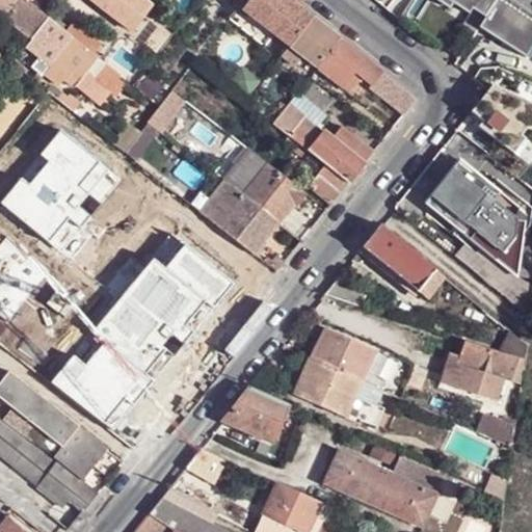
[(25,0),(0,0),(0,14),(0,15),(8,21),(25,0)]
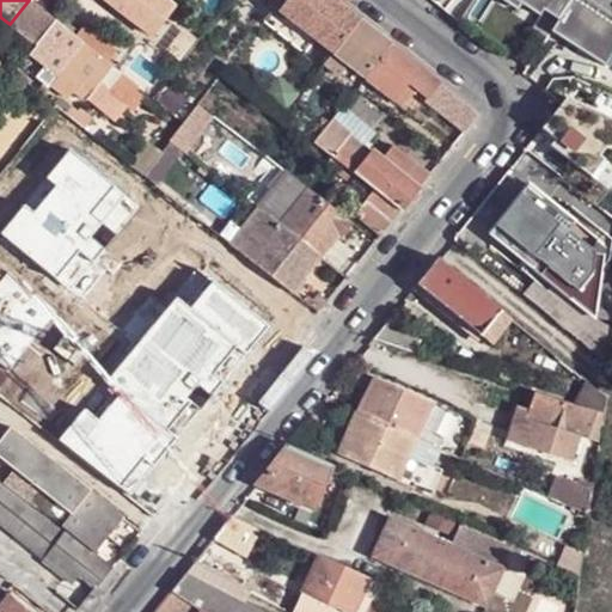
[(37,46),(56,20),(32,0),(31,0),(29,0),(10,24),(37,46)]
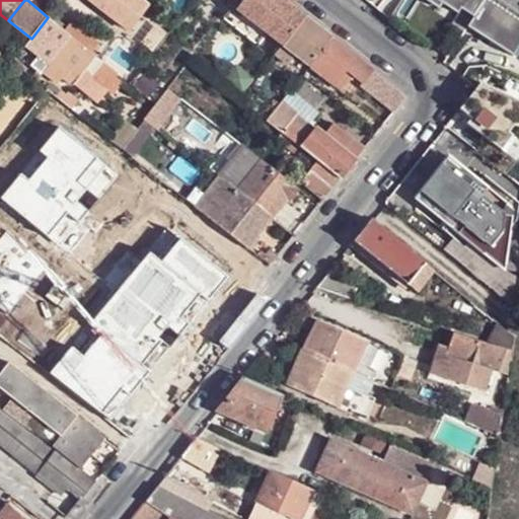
[(93,0),(132,30),(150,5),(143,0),(93,0)]
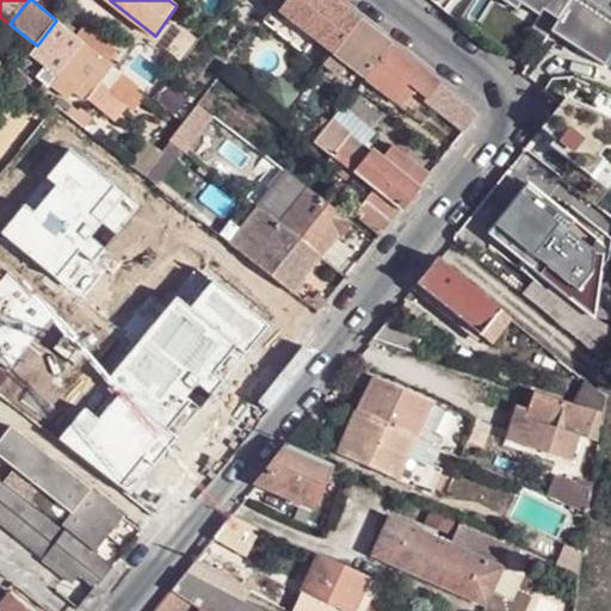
[(289,0),(278,0),(278,1),(264,19),(302,50),(314,36),(282,10),(289,0)]
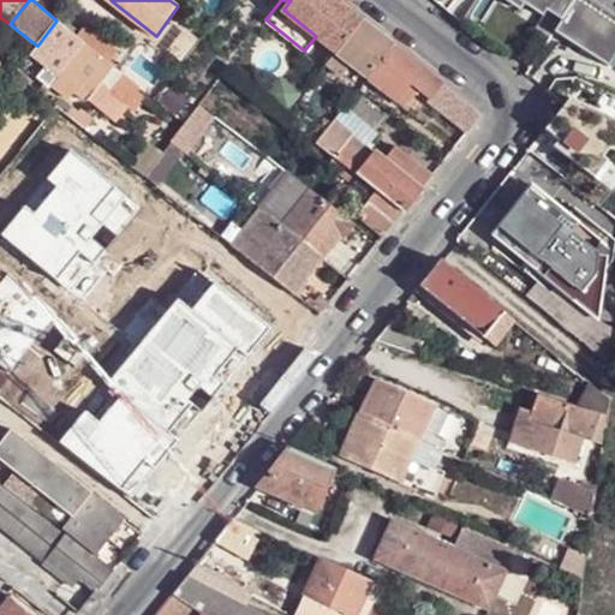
[(291,0),(284,10),(316,36),(341,3),(338,0),(291,0)]
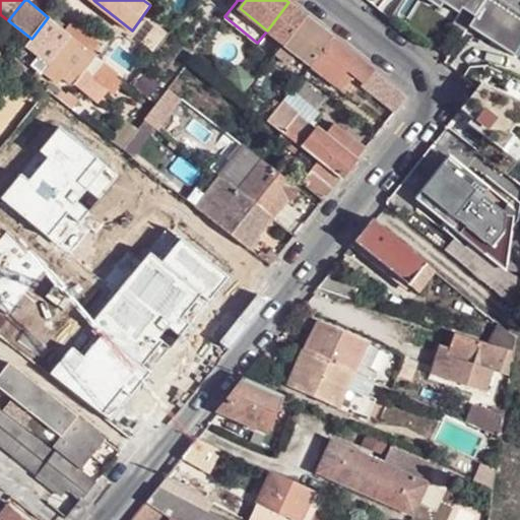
[(445,4),(439,0),(428,0),(441,9),(445,4)]
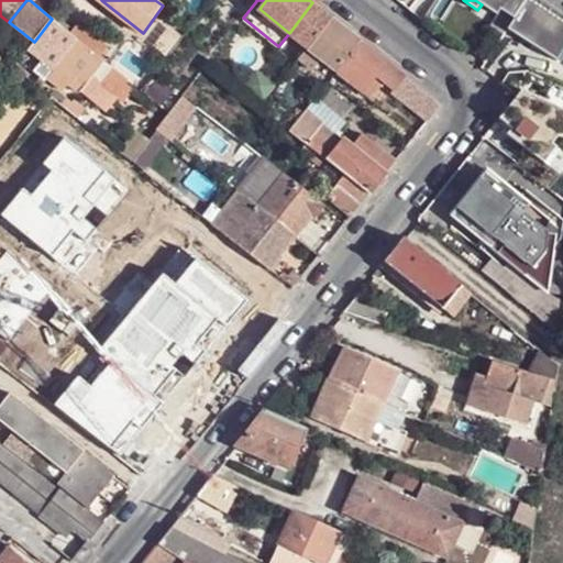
[(562,0),(475,0),(482,4),(497,14),(501,9),(515,18),(508,28),(534,45),(542,33),(562,46),(562,0)]
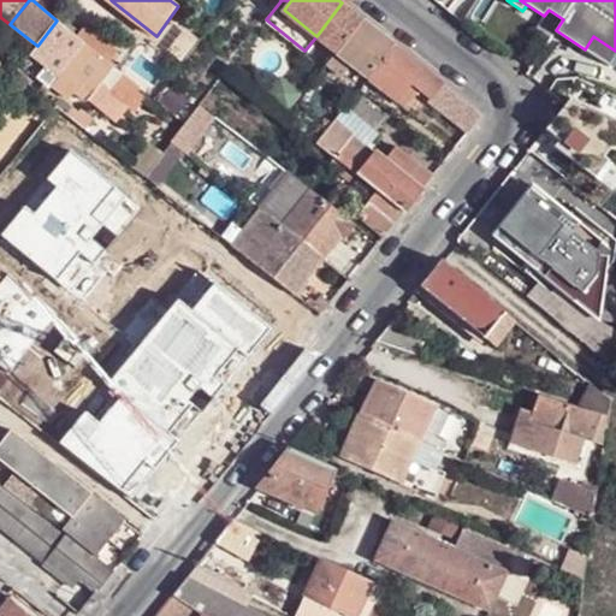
[(81,12),(70,3),(59,16),(70,25),(81,12)]
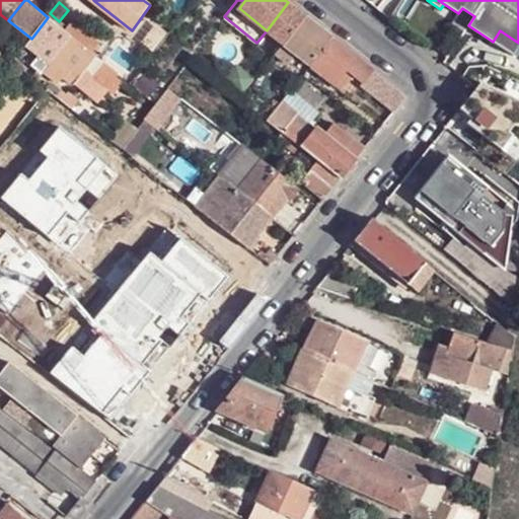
[(270,32),(285,46),(307,17),(288,2),(267,30),(270,32)]
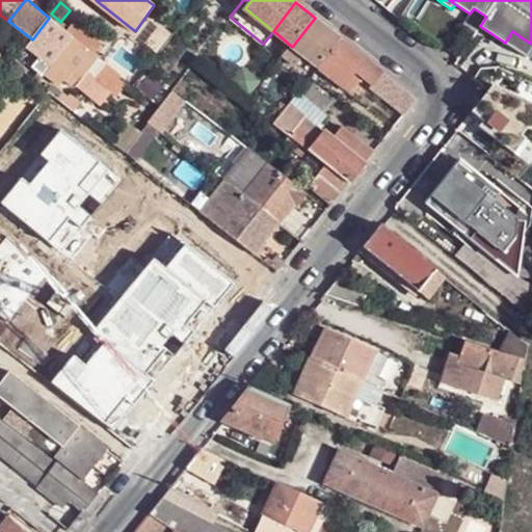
[(0,14),(0,31),(3,27),(5,25),(8,21),(0,15),(0,14)]
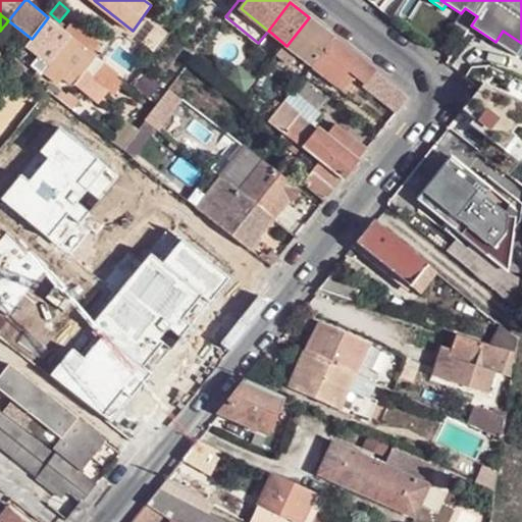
[(56,57),(72,37),(65,33),(48,17),(32,39),(56,57)]
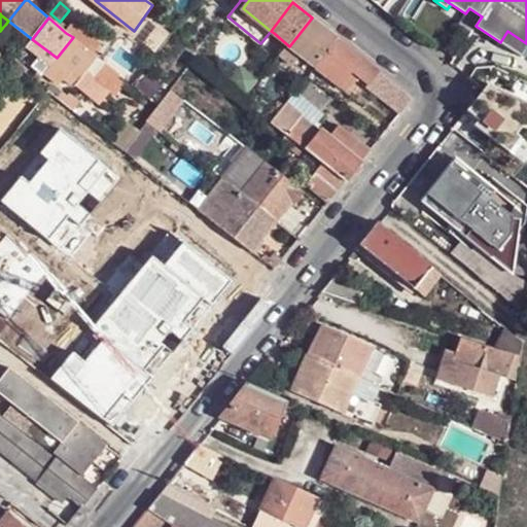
[(340,39),(312,18),(289,46),(317,67),(340,39)]
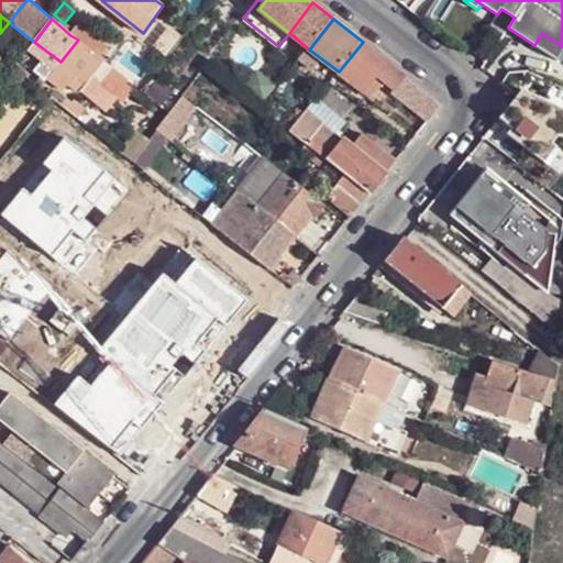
[(9,22),(6,26),(30,46),(34,42),(9,22)]
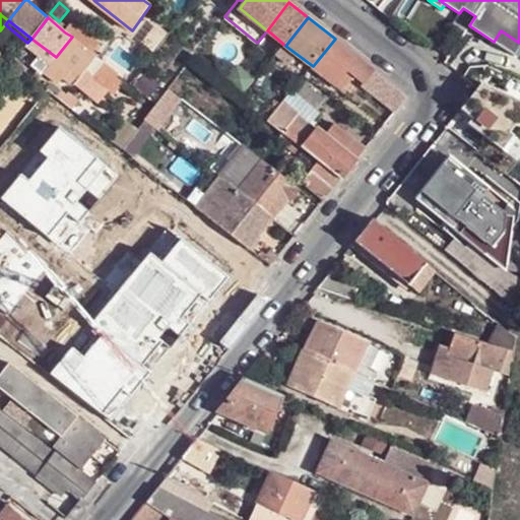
[(73,23),(65,33),(72,37),(91,53),(99,44),(73,23)]
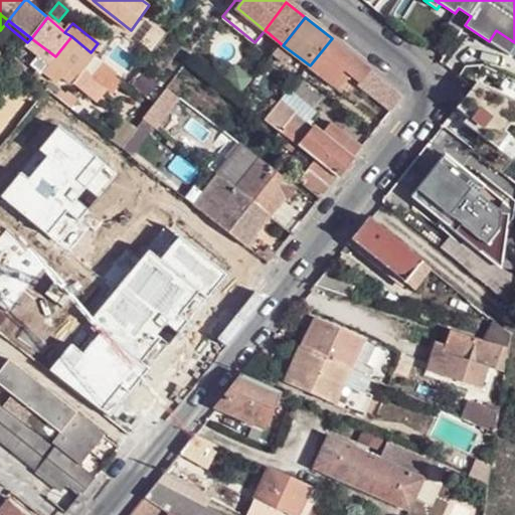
[(258,45),(268,32),(265,30),(254,42),(258,45)]
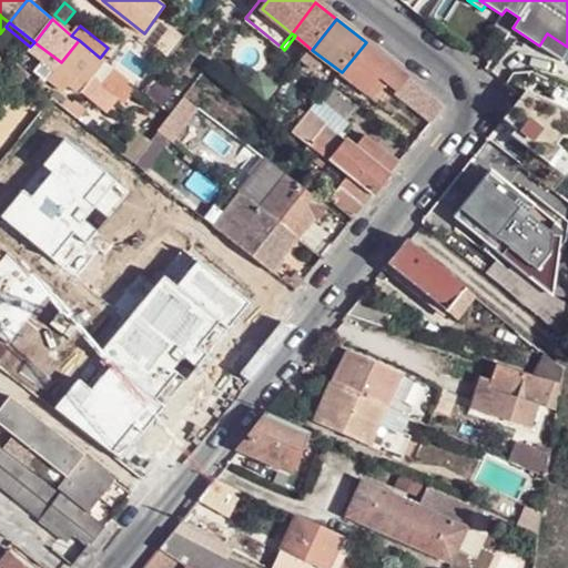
[(61,62),(89,83),(99,71),(105,62),(100,58),(79,40),(61,62)]
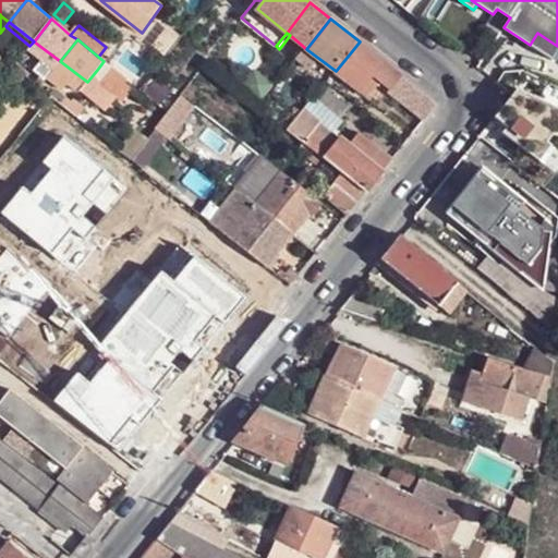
[(29,46),(27,49),(53,69),(60,61),(34,41),(29,46)]
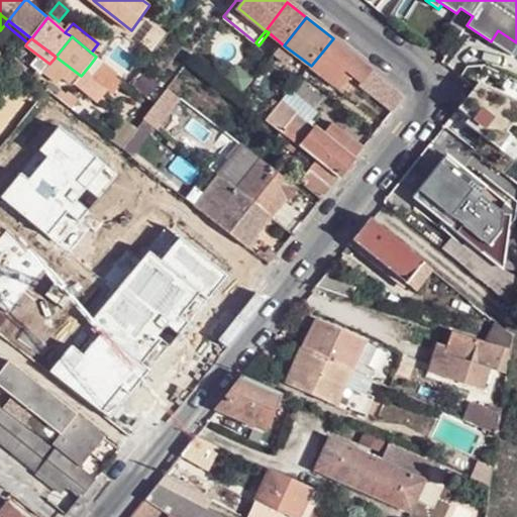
[(311,66),(334,85),(346,69),(353,75),(364,83),(366,79),(373,71),(333,38),(311,66)]
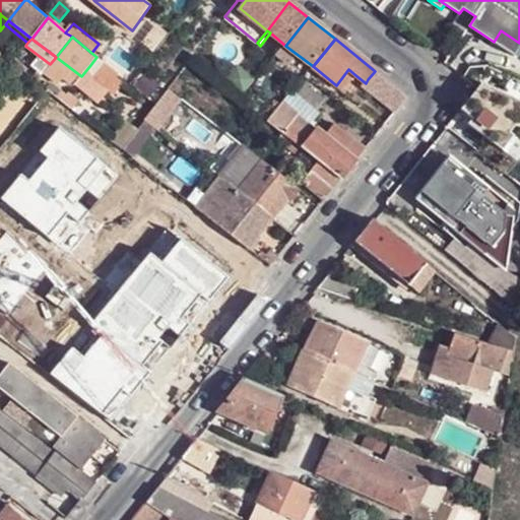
[(50,64),(48,67),(73,86),(81,76),(56,57),(50,64)]
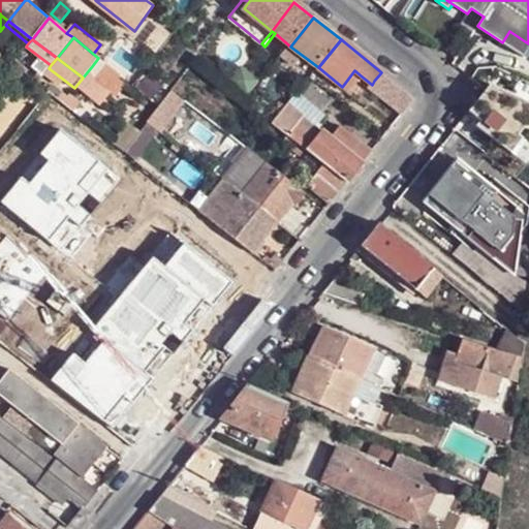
[(111,89),(122,75),(109,65),(98,58),(92,66),(107,78),(103,84),(111,89)]
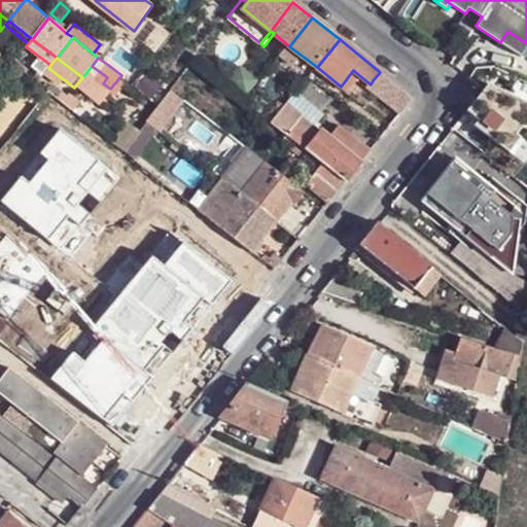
[(526,80),(500,69),(467,110),(480,119),(476,126),(510,152),(522,137),(518,134),(523,128),(526,128),(526,80)]
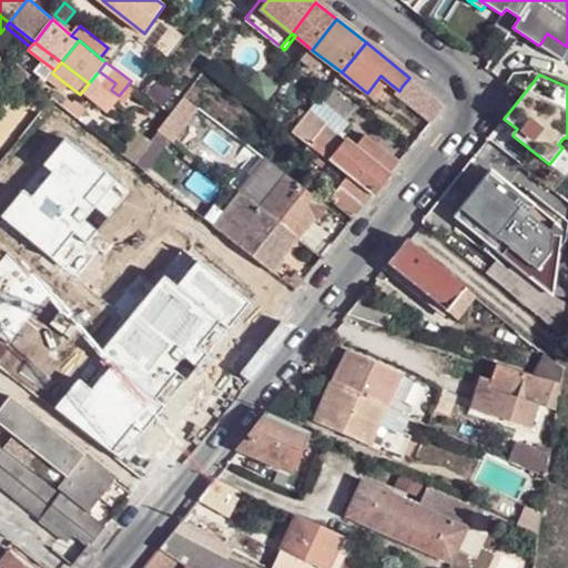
[(381,75),(367,93),(374,98),(388,82),(381,75)]
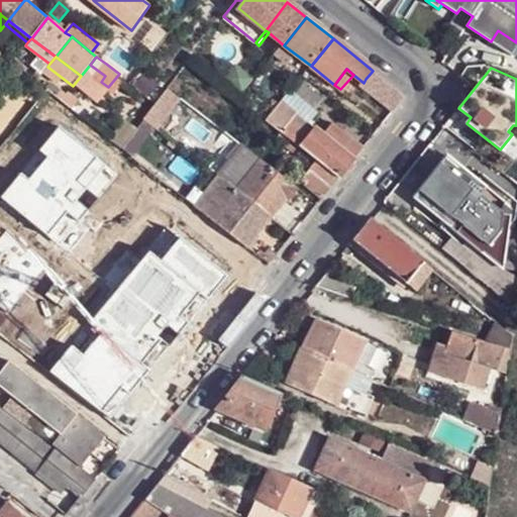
[(373,71),(366,79),(378,89),(380,87),(384,90),(389,84),(373,71)]
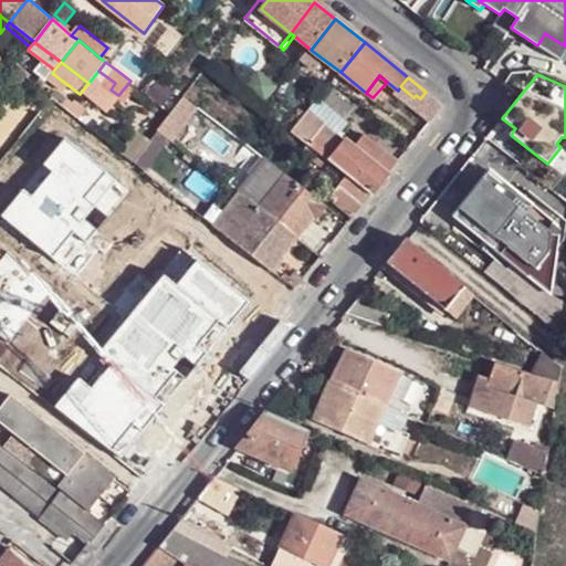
[(344,119),(354,106),(333,90),(323,102),(344,119)]
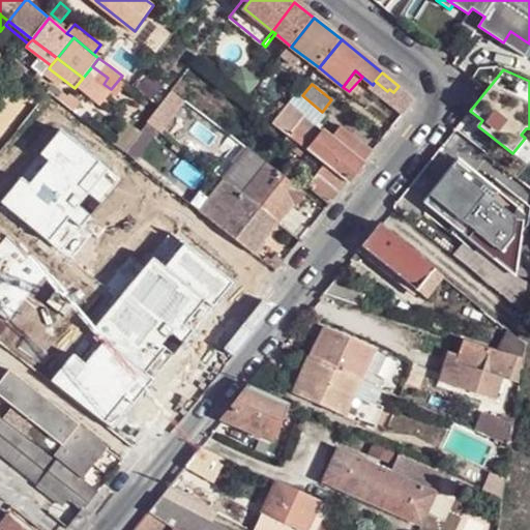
[(416,99),(399,86),(393,92),(388,98),(405,112),(416,99)]
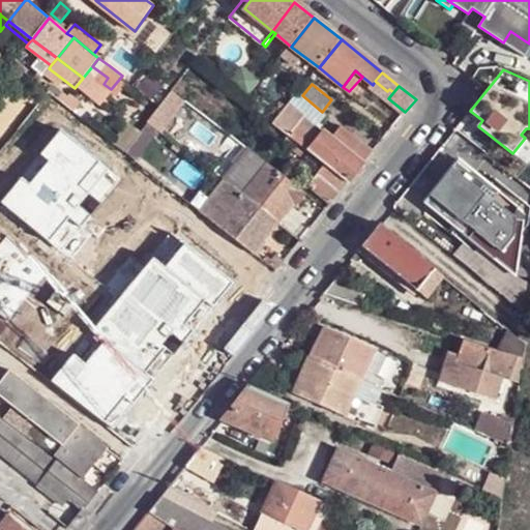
[(74,112),(49,91),(35,108),(60,128),(67,119),(74,112)]
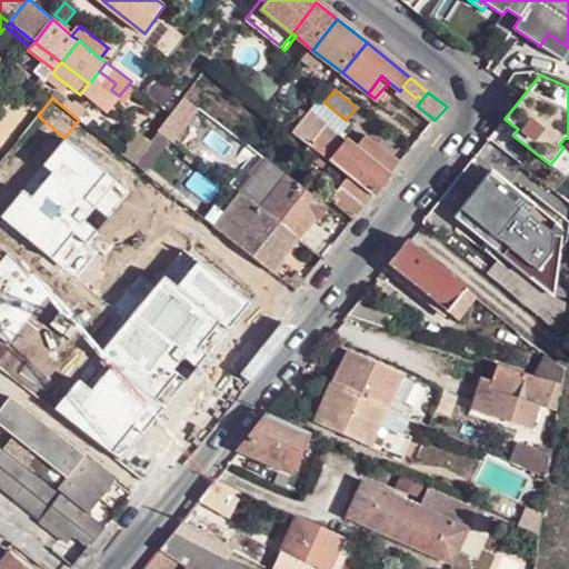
[(173,113),(165,123),(176,132),(190,113),(179,106),(173,113)]
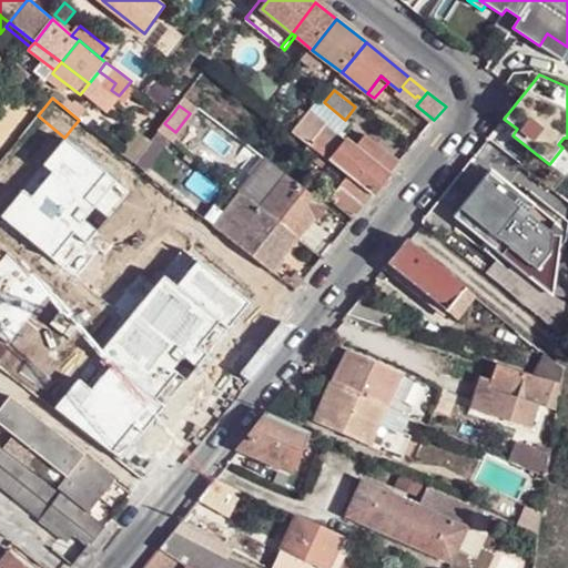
[(294,133),(310,144),(313,140),(326,123),(312,111),(302,124),(294,133)]
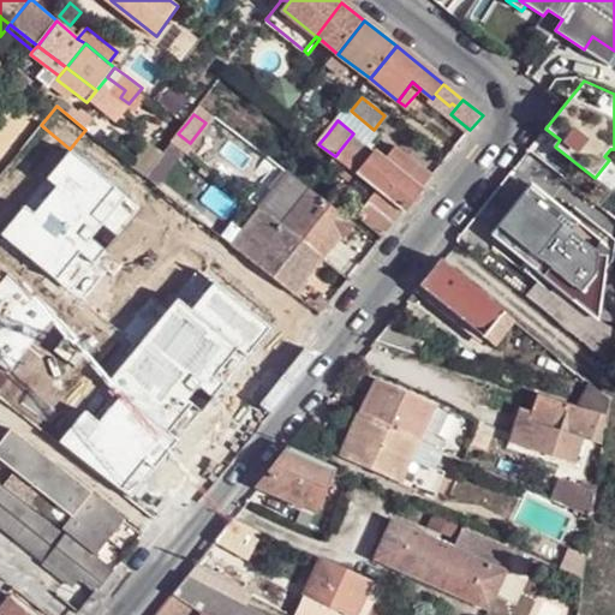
[(85,130),(78,138),(101,154),(107,147),(85,130)]
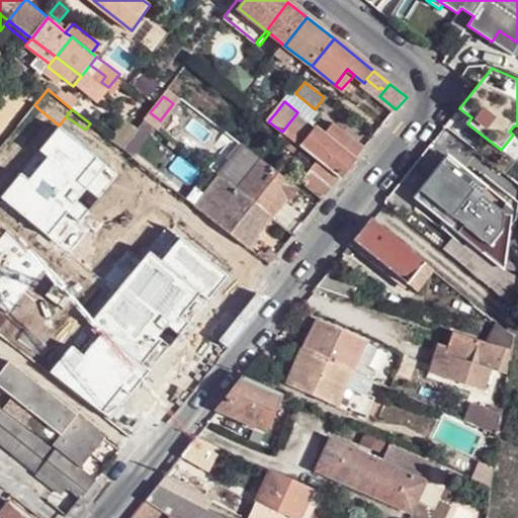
[(316,128),(297,112),(285,127),(282,132),(290,138),(300,146),(316,128)]
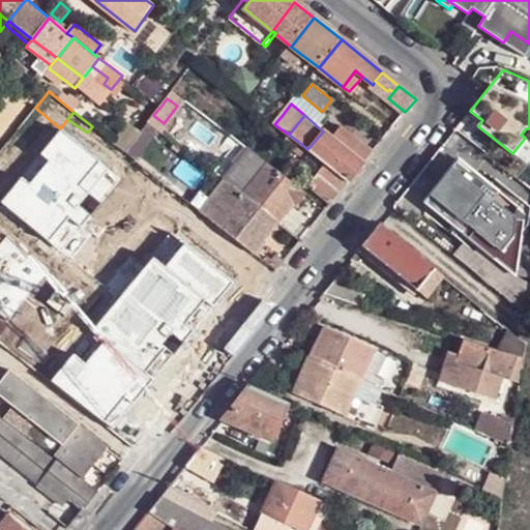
[(129,146),(141,131),(124,119),(114,133),(129,146)]
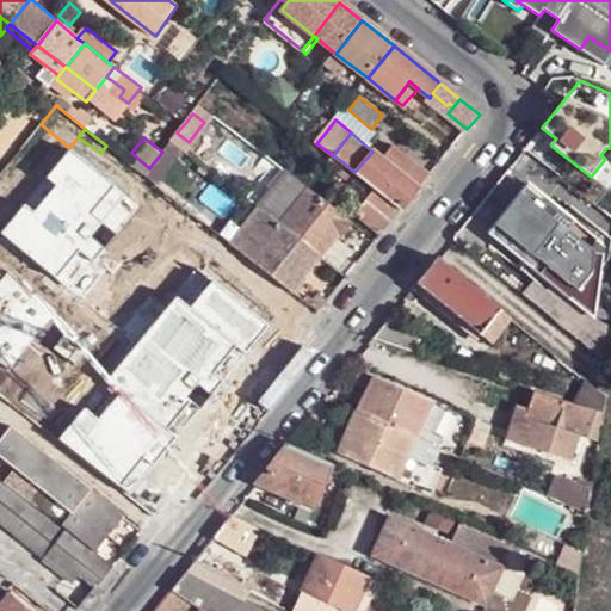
[(396,171),(372,152),(355,172),(376,189),(402,210),(419,189),(396,171)]
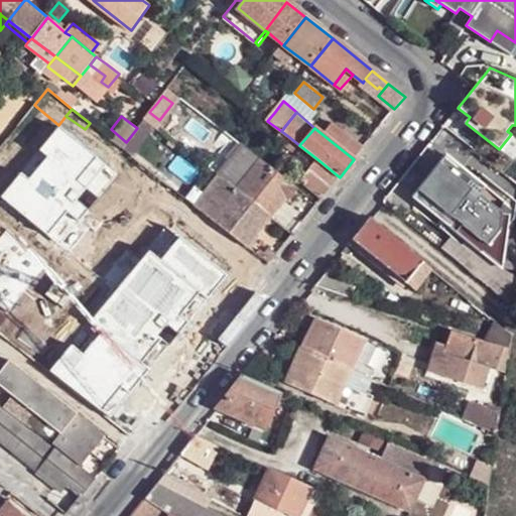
[(354,159),(365,147),(345,131),(335,144),(354,159)]
